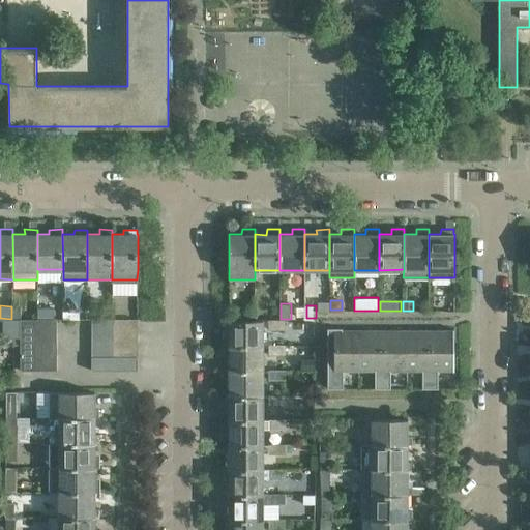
[(38,307),(38,319),(55,319),(55,307),(38,307)]
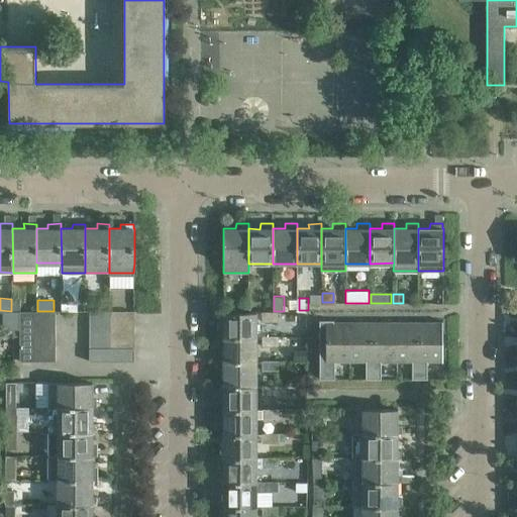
[(20,311),(20,360),(33,360),(33,348),(33,336),(33,323),(34,311),(29,311),(20,311)]
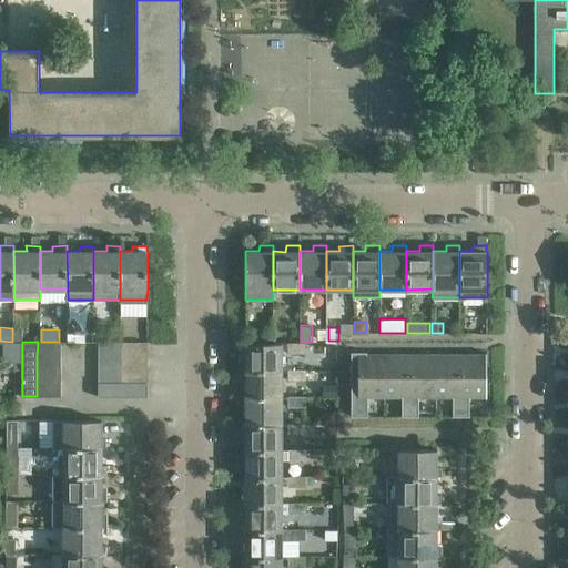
[(38,342),(37,355),(61,356),(61,342),(59,342),(41,342),(38,342)]
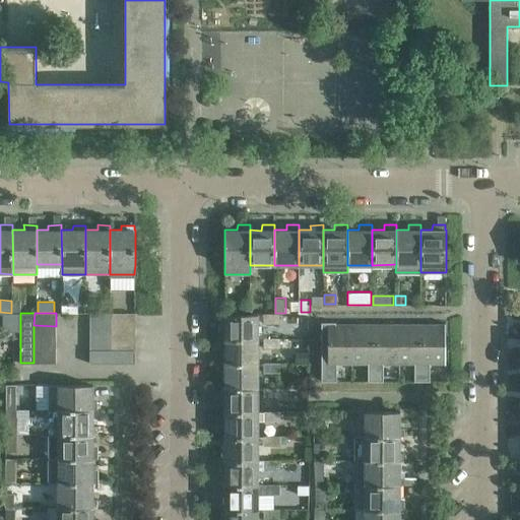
[(113,313),(90,313),(90,326),(113,326),(113,313)]
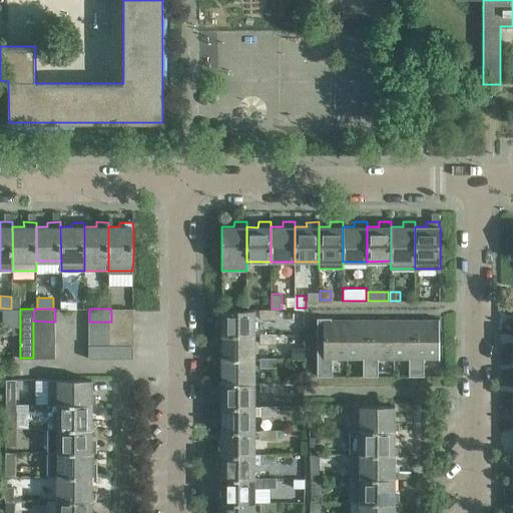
[(133,309),(111,309),(111,322),(133,322),(133,309)]
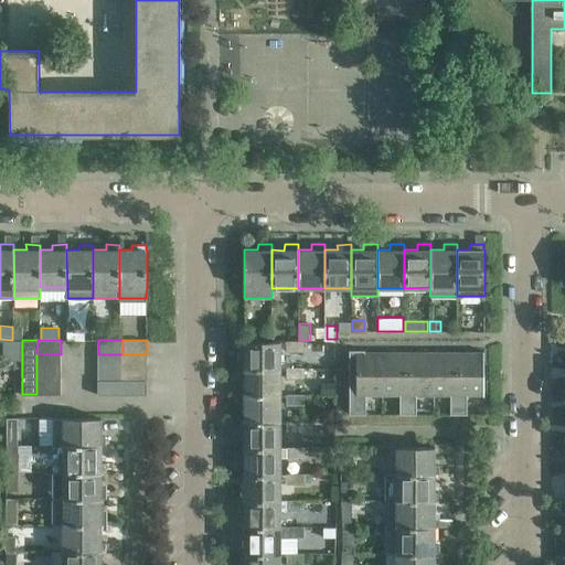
[(245,340),(245,368),(280,368),(280,340),(245,340)]
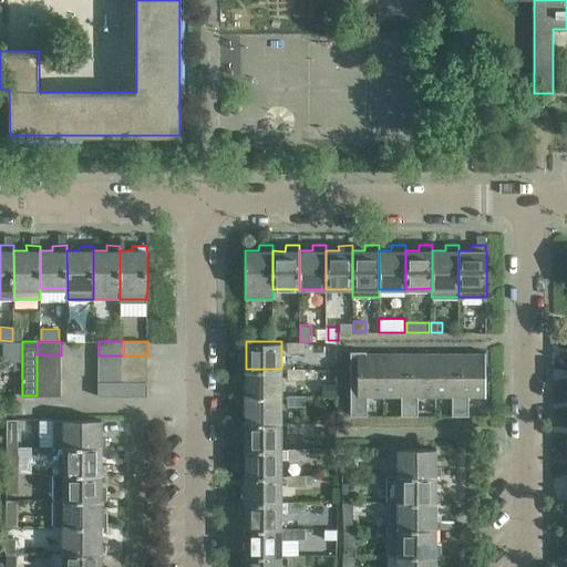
[(306,341),(288,341),(288,352),(306,352),(306,341)]
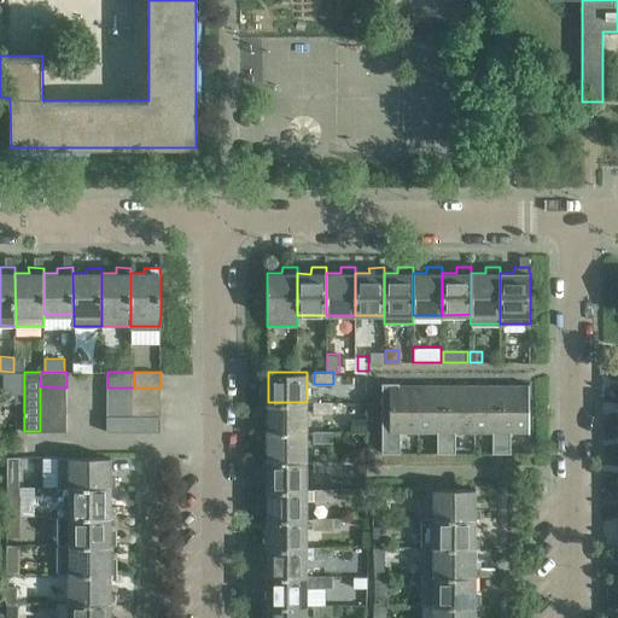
[(529,385),(502,385),(502,453),(512,453),(512,431),(529,431),(529,432),(530,432),(530,383),(529,383),(529,385)]
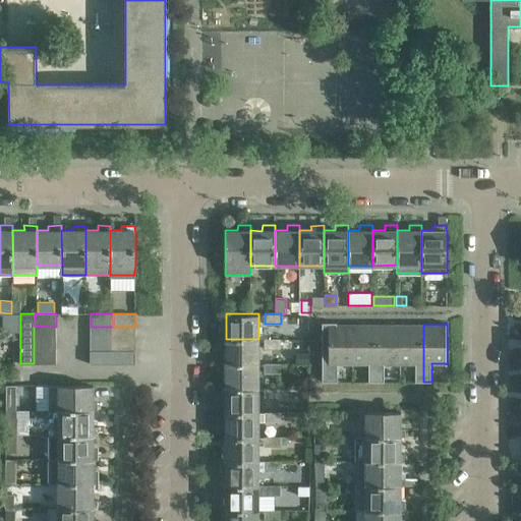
[(353,325),(337,325),(337,330),(337,336),(337,341),(337,347),(337,352),(323,352),(323,382),(338,382),(338,363),(353,363),(353,325)]
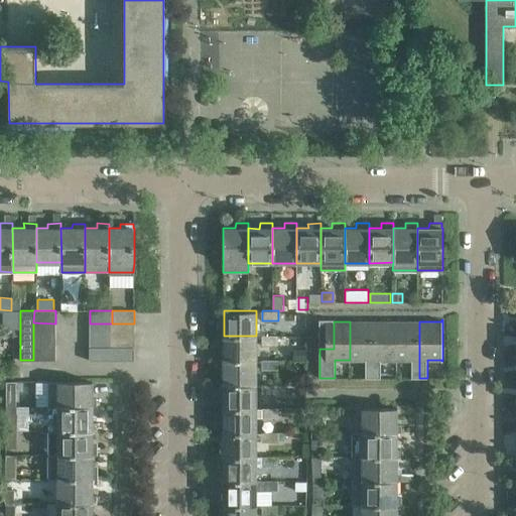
[(373,321),(350,321),(350,360),(366,360),(366,378),(373,378),(373,321)]
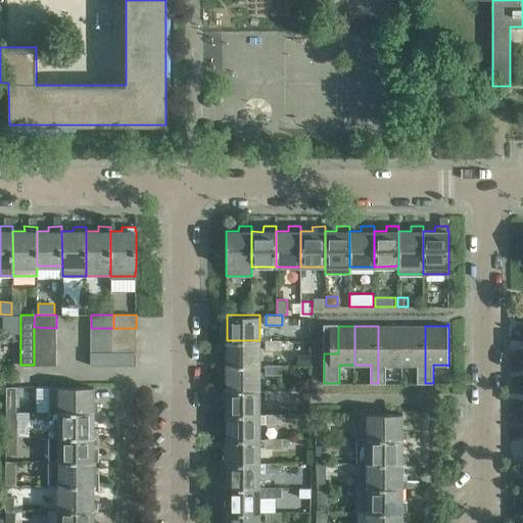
[(401,326),(378,326),(378,383),(386,383),(386,365),(401,365),(401,326)]
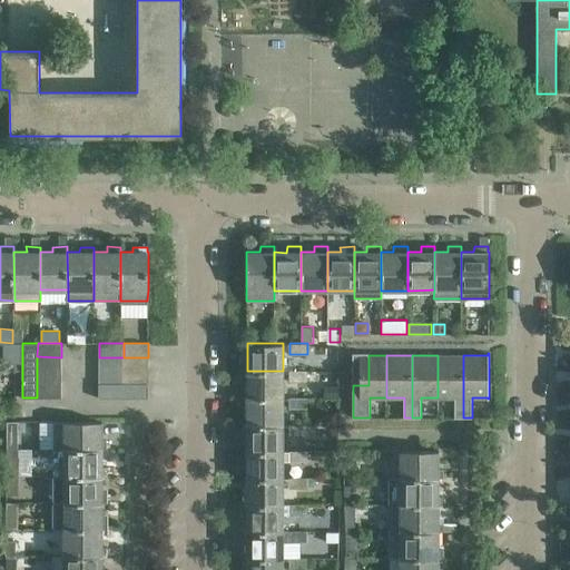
[(463,355),(438,355),(438,397),(455,397),(455,418),(463,418),(463,355)]
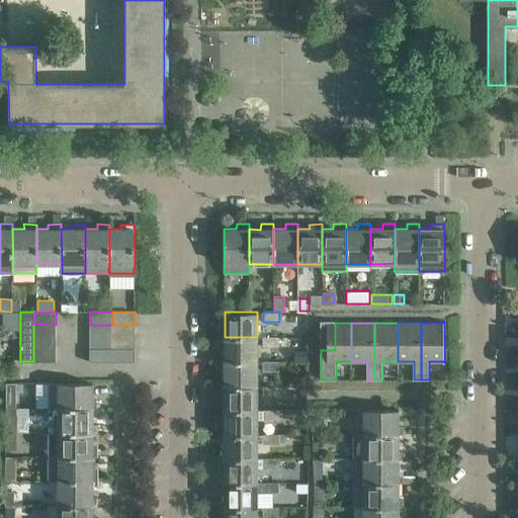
[(56,325),(33,324),(33,337),(56,337),(56,325)]
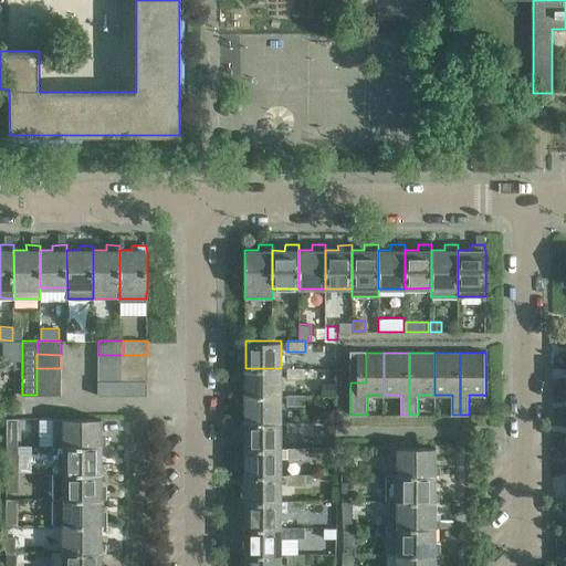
[(123,355),(98,355),(98,368),(123,367),(123,355)]
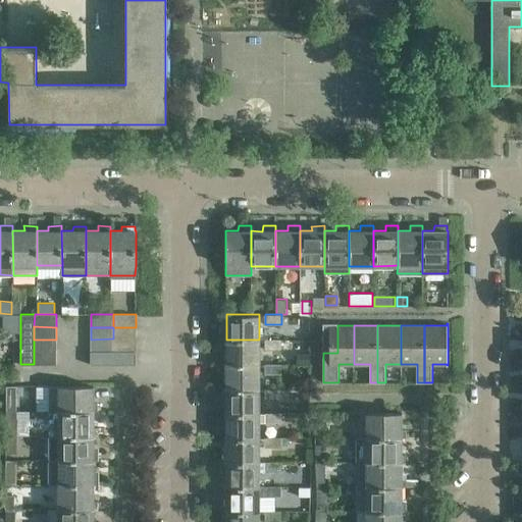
[(136,327),(113,327),(113,338),(136,338),(136,327)]
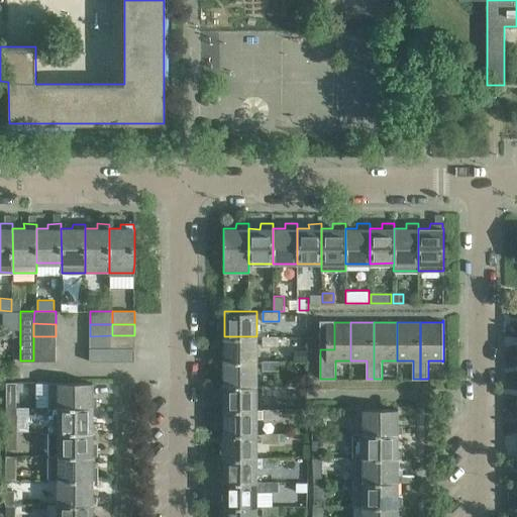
[(112,335),(90,336),(90,348),(112,348),(112,335)]
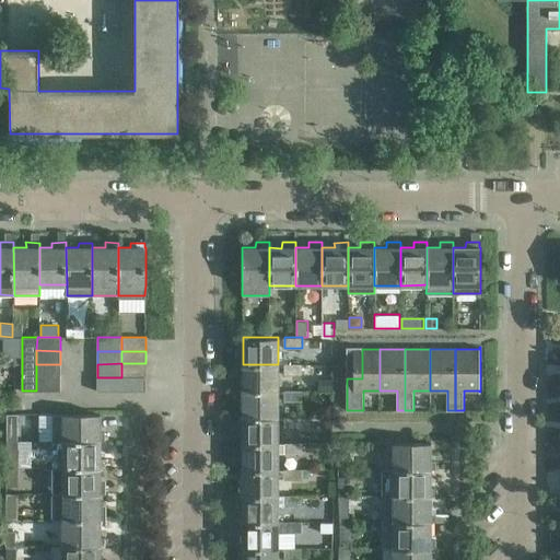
[(146,363),(121,363),(121,377),(146,377),(146,363)]
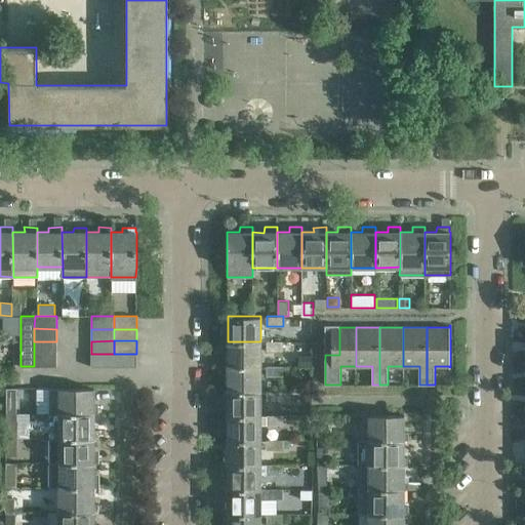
[(56,341),(34,341),(34,354),(56,353),(56,341)]
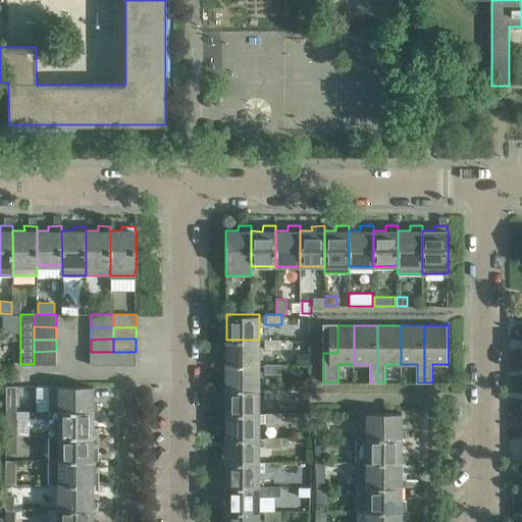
[(226,340),(226,364),(259,365),(259,340),(226,340)]
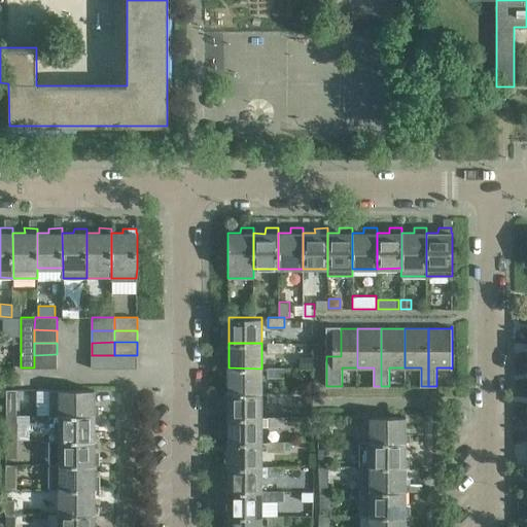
[(284,344),(268,344),(268,353),(284,353),(284,344)]
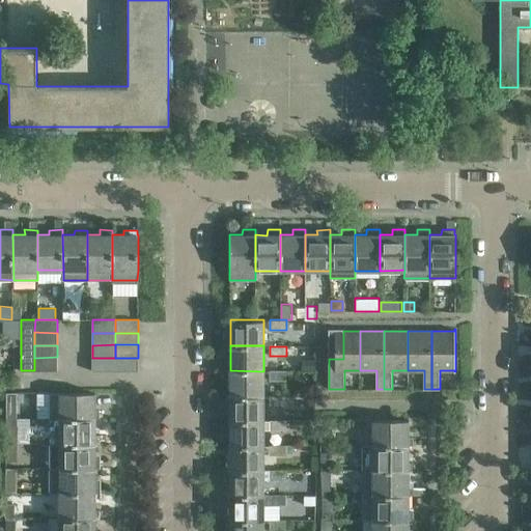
[(34,358),(34,370),(57,370),(57,357),(34,358)]
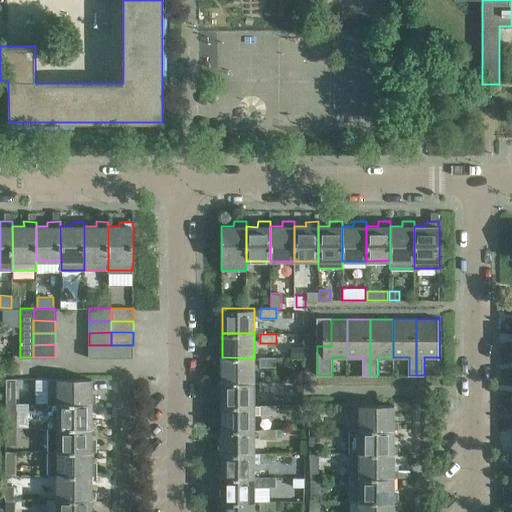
[(133,345),(111,345),(89,345),(89,357),(133,358),(133,345)]
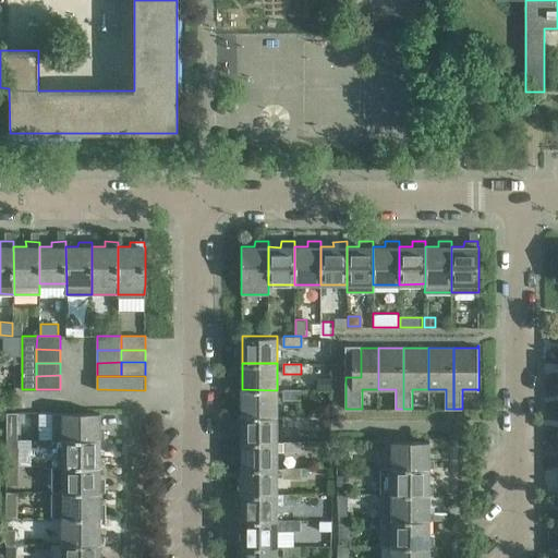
[(242,389),(242,416),(277,415),(277,390),(242,389)]
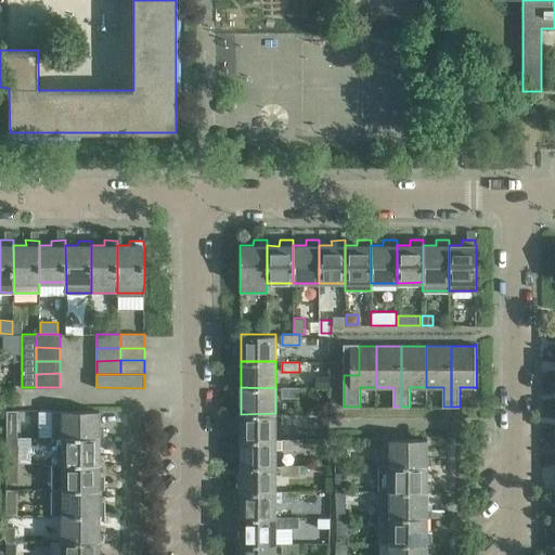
[(299,387),(282,387),(282,398),(299,398),(299,387)]
